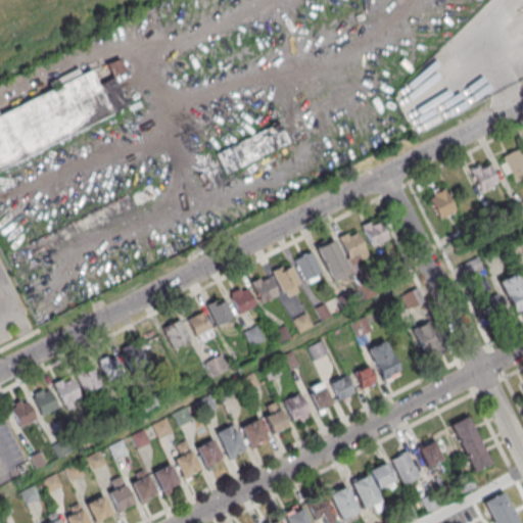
[(0,167),(128,109),(113,78),(97,85),(91,73),(0,113),(0,167)]
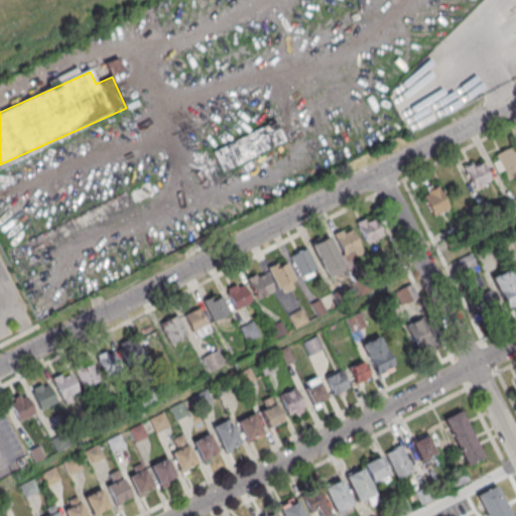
[(220,170),(283,145),(275,124),(212,150),(220,170)]
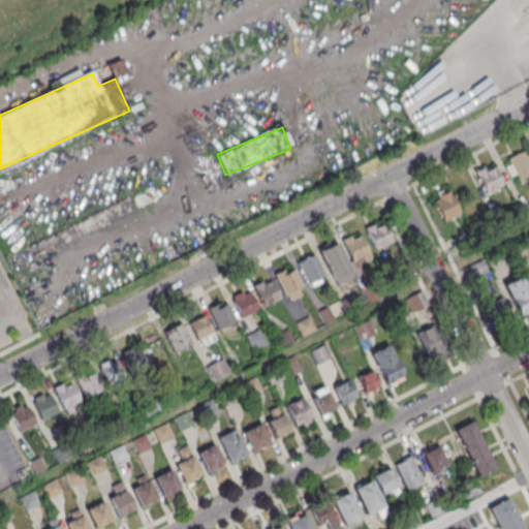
[(520,186),(528,181),(528,160),(524,151),(506,160),(520,186)]
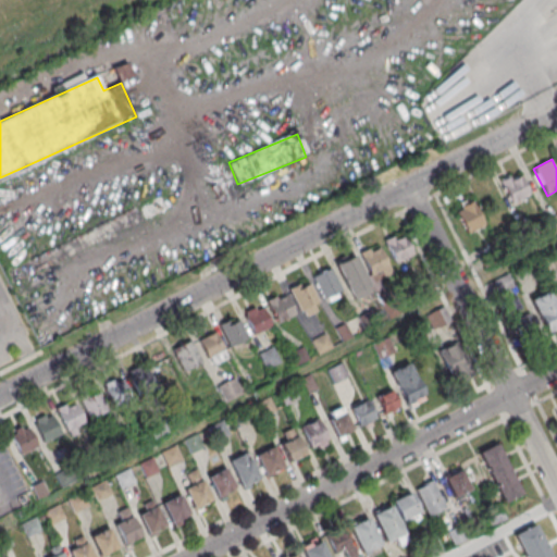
[(508,205),(529,199),(521,173),(500,180),(508,205)]
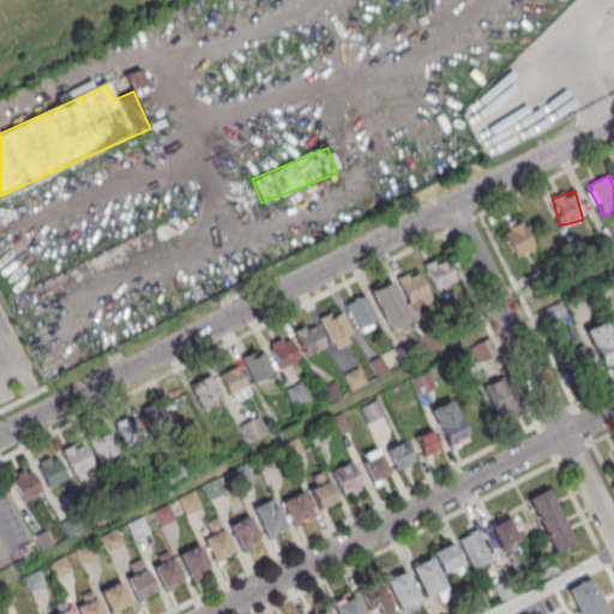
[(160,242),(186,230),(180,216),(154,228),(160,242)]
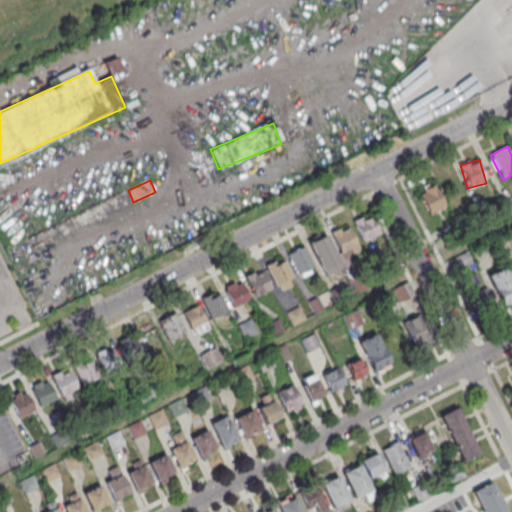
[(418,192),(429,216),(446,209),(435,185),(418,192)]
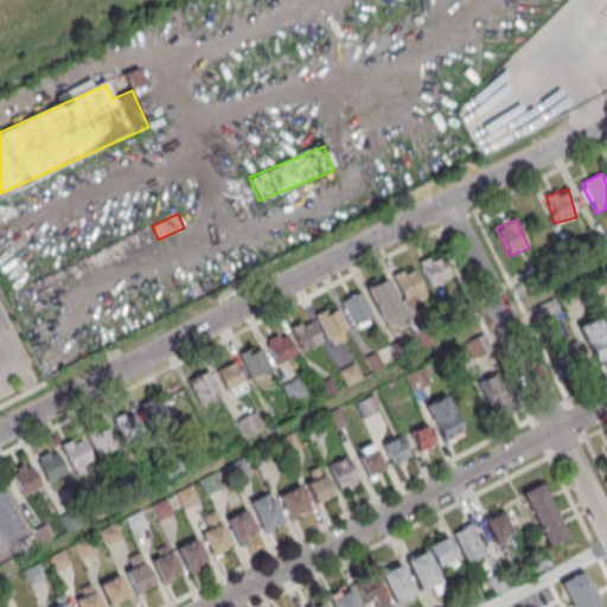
[(419,266),(430,288),(449,279),(438,256),(419,266)]
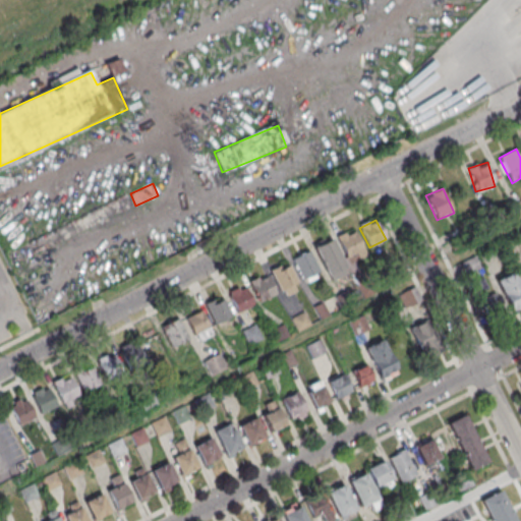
[(338,239),(349,264),(365,256),(355,231),(338,239)]
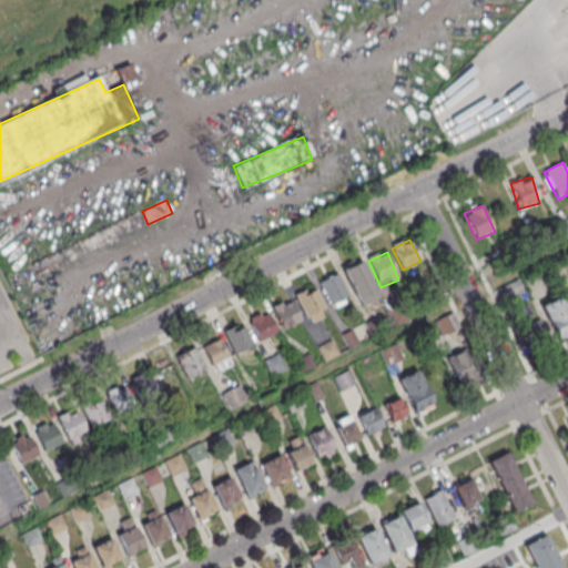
[(376,293),(364,262),(318,282),(330,308),(354,298),(355,302),(376,293)]
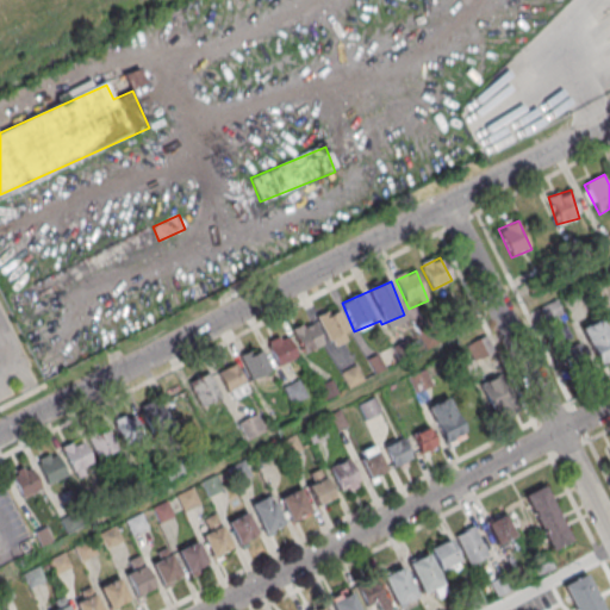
[(317,321),(331,348),(352,337),(338,310),(317,321)]
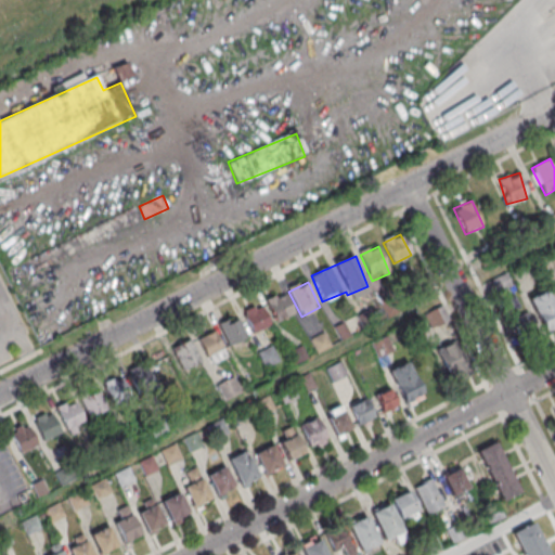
[(541,333),(554,327),(554,288),(528,299),(541,333)]
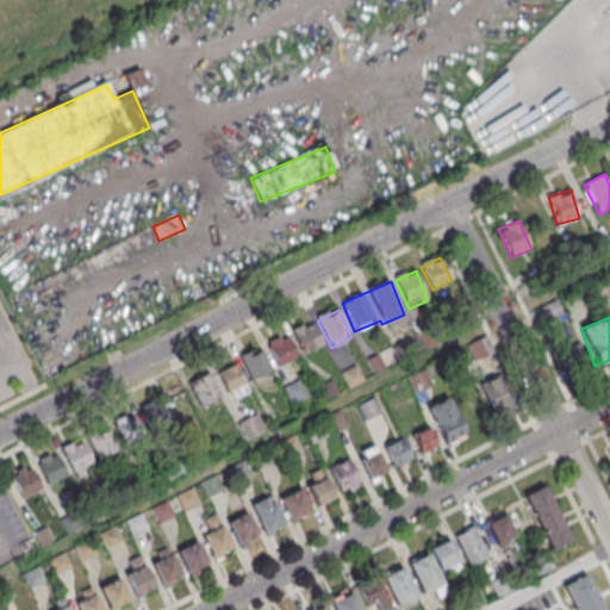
[(300,359),(299,356),(324,347),(315,324),(267,344),(277,368),(300,359)]
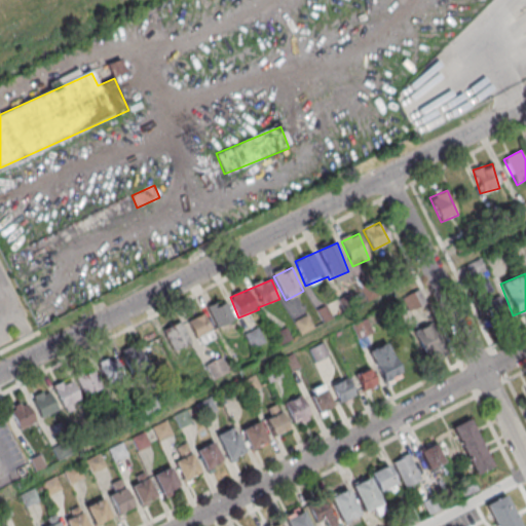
[(492,314),(502,316),(505,306),(495,303),(492,314)]
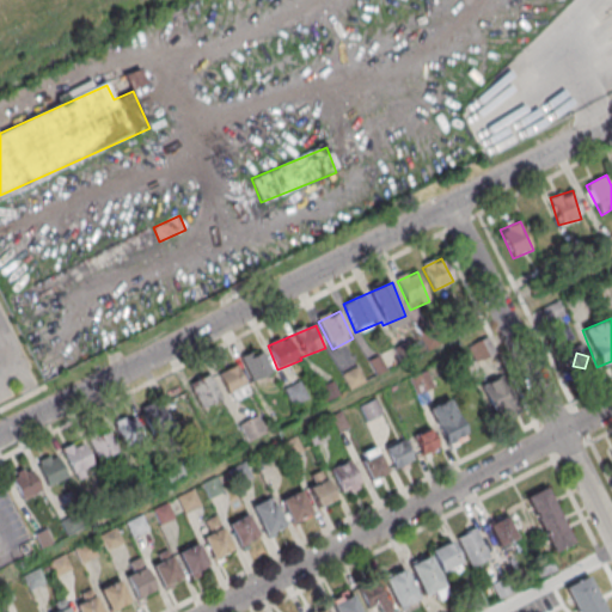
[(246,378),(268,378),(268,357),(246,357),(246,378)]
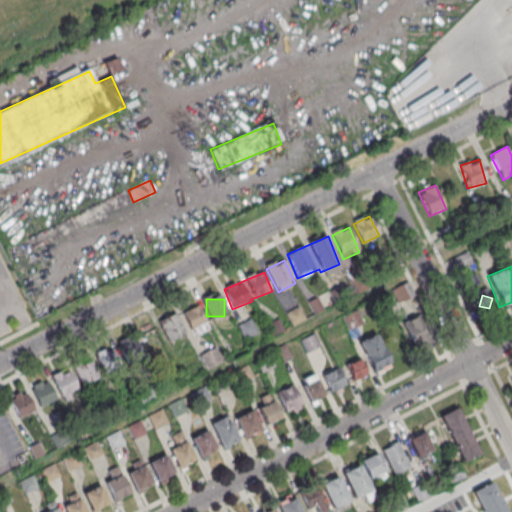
[(209,329),(198,306),(183,313),(194,336),(209,329)]
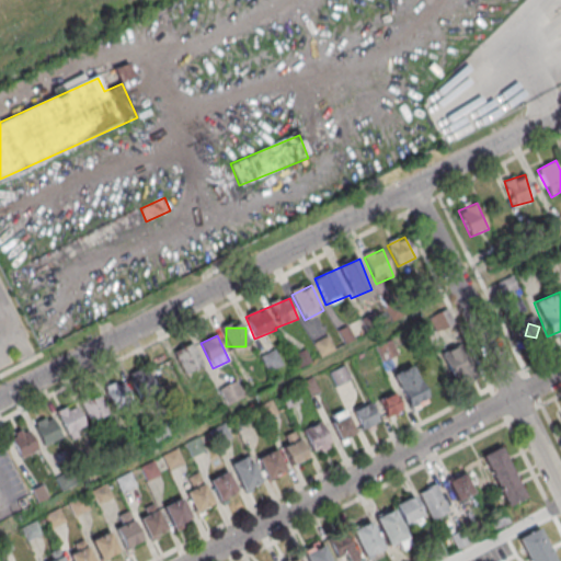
[(381,363),(398,356),(392,341),(376,346),(381,363)]
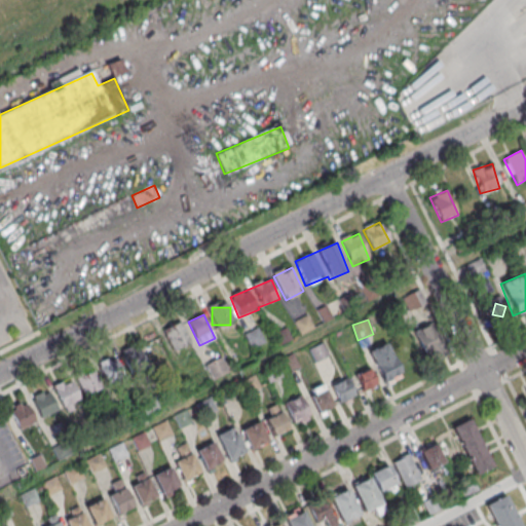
[(161,331),(173,352),(190,343),(179,322),(161,331)]
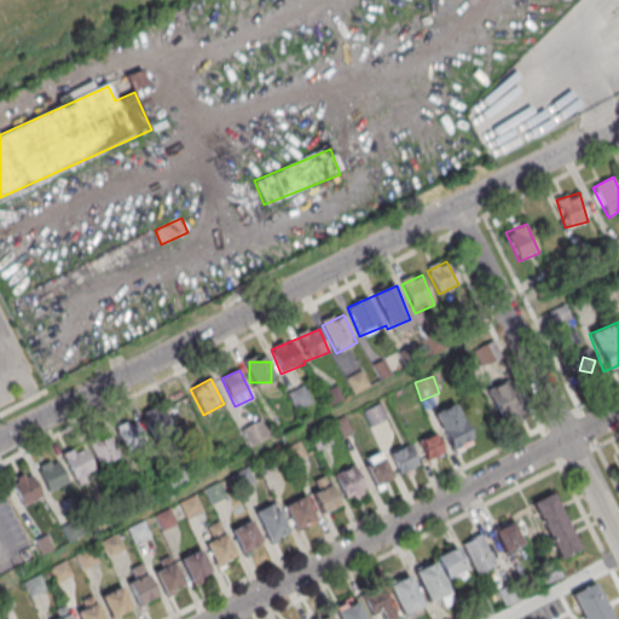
[(521,411),(510,381),(484,391),(495,421),(521,411)]
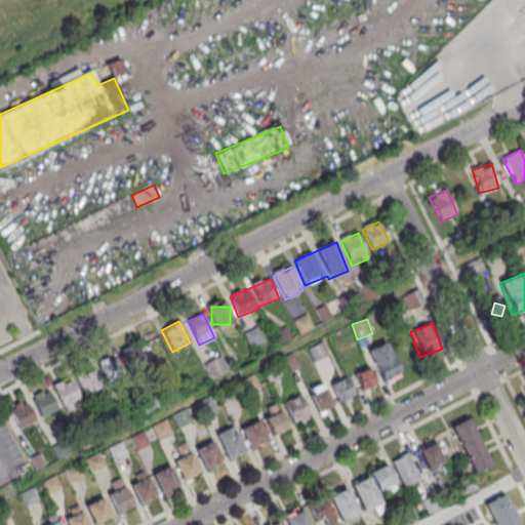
[(401,374),(385,342),(367,351),(384,382),(401,374)]
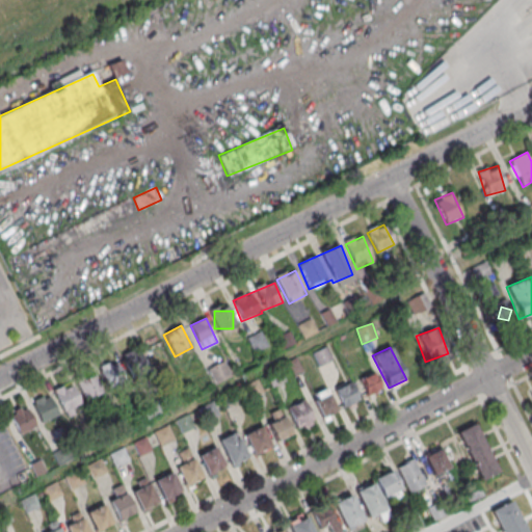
[(148,369),(138,348),(122,356),(131,377),(148,369)]
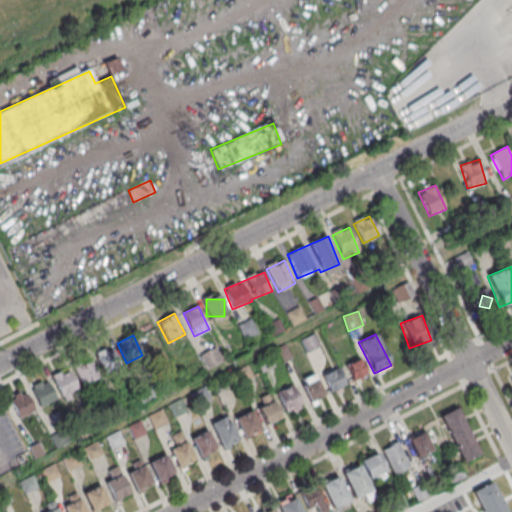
[(307,353),(319,347),(314,335),(301,341),(307,353)]
